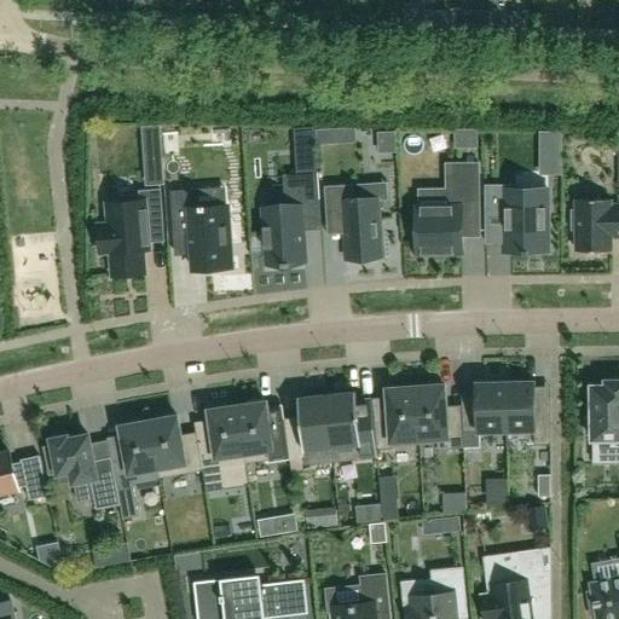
[(453,253),(462,253),(461,202),(470,202),(480,202),(479,163),(461,165),(461,177),(446,177),(447,208),(417,208),(418,254),(422,254),(453,254),(453,253)]
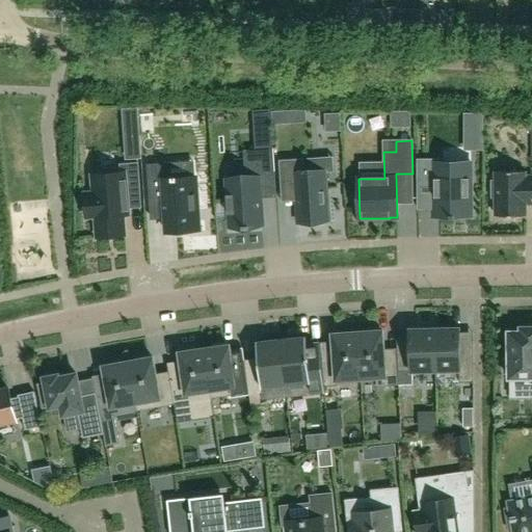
[(266,173),(274,173),(273,150),(244,152),(246,179),(228,180),(231,228),(243,227),(243,230),(249,229),(249,227),(262,225),(259,174),(266,173)]
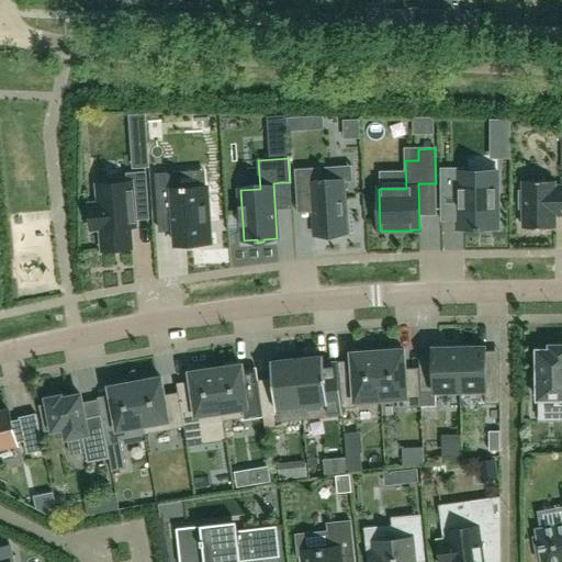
[(322,182),(321,168),(294,170),(296,197),(304,195),(312,195),(313,213),(314,236),(347,234),(344,183),(344,181),(322,182)]
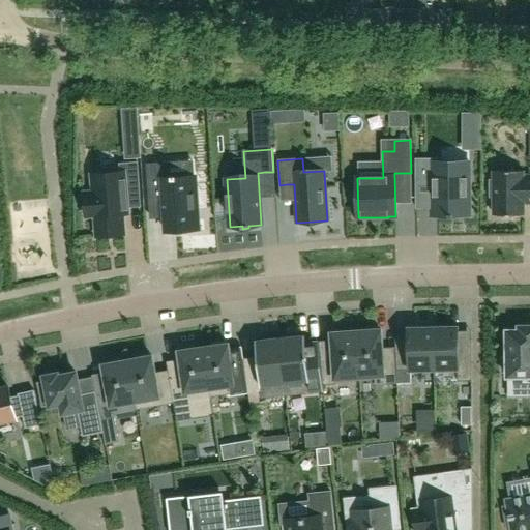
[(415,183),(431,183),(431,208),(431,215),(469,215),(469,163),(441,163),(441,158),(415,158),(415,183)]
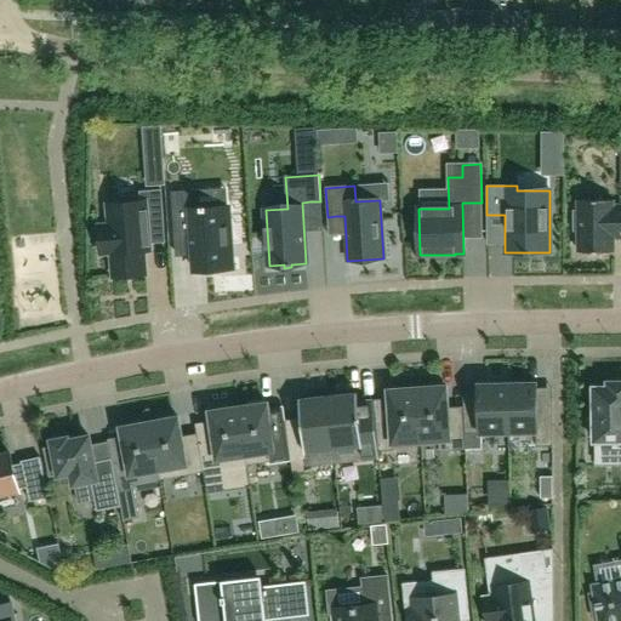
[(151,243),(149,237),(148,223),(155,223),(163,222),(161,191),(141,193),(141,203),(107,205),(108,224),(100,226),(102,255),(110,254),(113,278),(146,275),(144,251),(151,251),(151,243)]
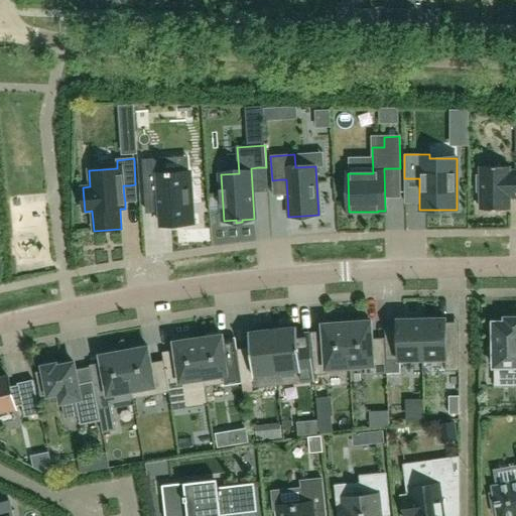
[(194,223),(189,172),(172,174),(171,171),(167,171),(167,174),(159,174),(158,158),(142,159),(144,194),(159,192),(160,212),(161,225),(194,223)]
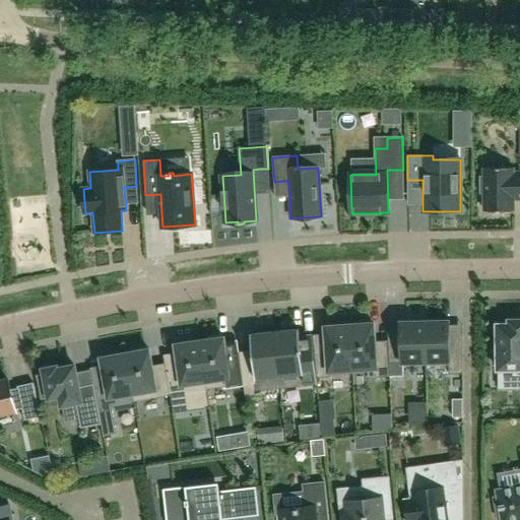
[(484,177),(480,177),(480,193),(484,193),(484,211),(513,210),(513,199),(519,198),(519,173),(513,173),(513,168),(484,168),(484,177)]
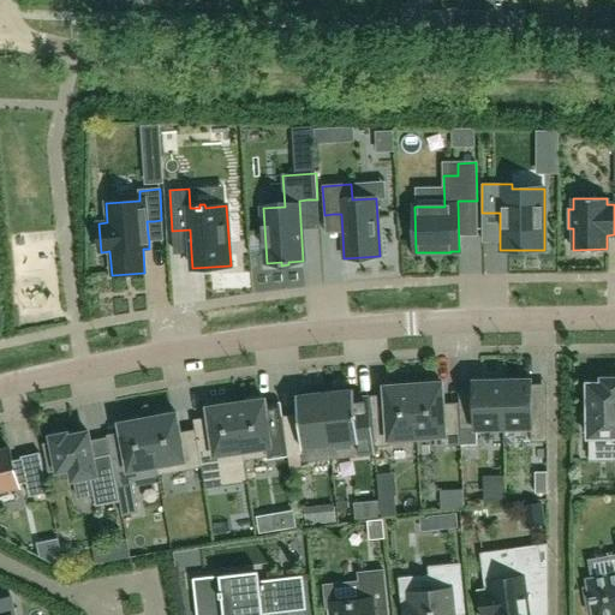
[(422,384),(413,384),(417,442),(417,437),(434,436),(435,448),(461,446),(460,430),(459,413),(452,415),(445,415),(442,383),(440,383),(439,378),(422,380),(422,384)]
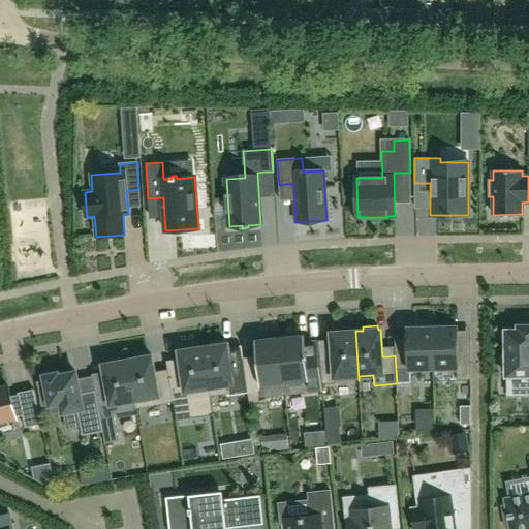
[(506,376),(508,376),(526,376),(527,395),(528,395),(528,325),(519,327),(519,331),(506,331),(506,354),(502,354),(502,372),(506,372),(506,376)]
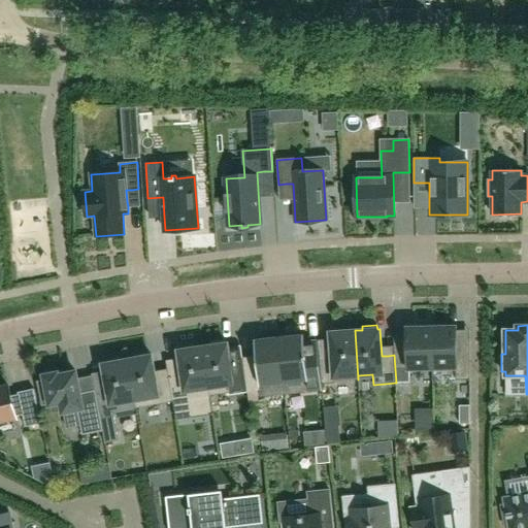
[(431,327),(432,368),(456,367),(456,381),(470,380),(469,338),(463,338),(456,338),(456,326),(431,327)]
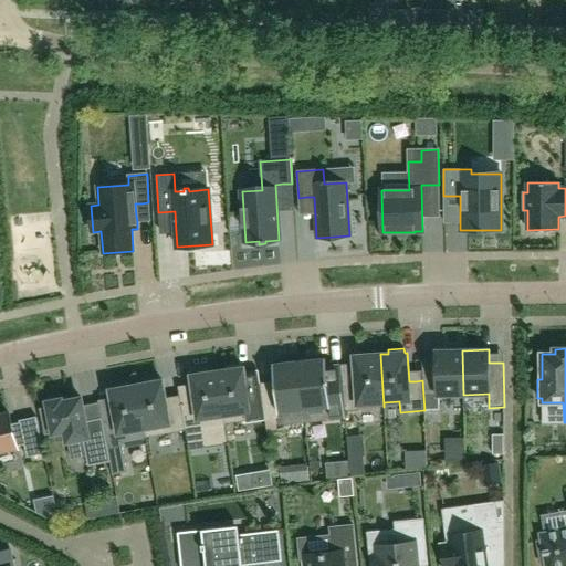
[(384,407),(380,354),(373,355),(373,350),(356,352),(357,356),(354,356),(356,381),(348,381),(342,383),(343,389),(345,412),(359,411),(359,409),(384,407)]
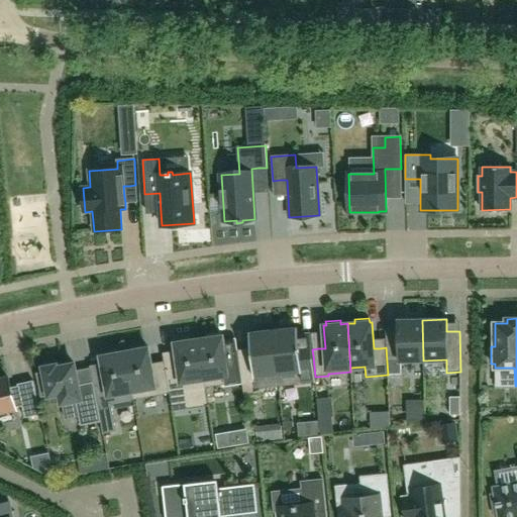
[(386,333),(386,347),(387,362),(423,360),(422,320),(398,321),(398,333),(392,333),(386,333)]
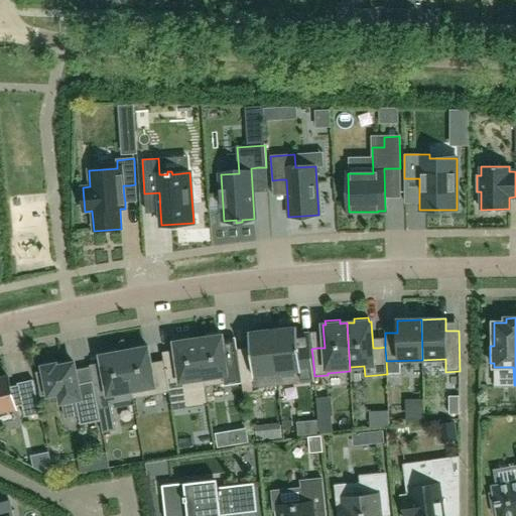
[(296,327),(272,330),(277,374),(291,372),(292,383),(314,381),(314,376),(312,355),(306,356),(299,356),(296,327)]
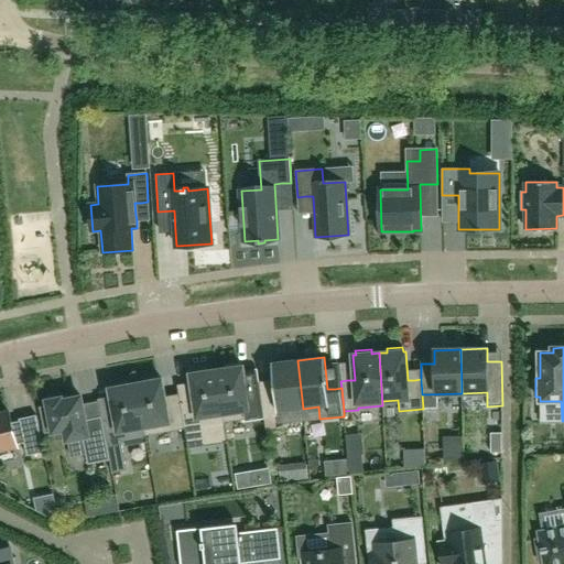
[(303,409),(297,360),(272,362),(274,389),(268,390),(261,391),(264,419),(278,418),(278,411),(303,409)]
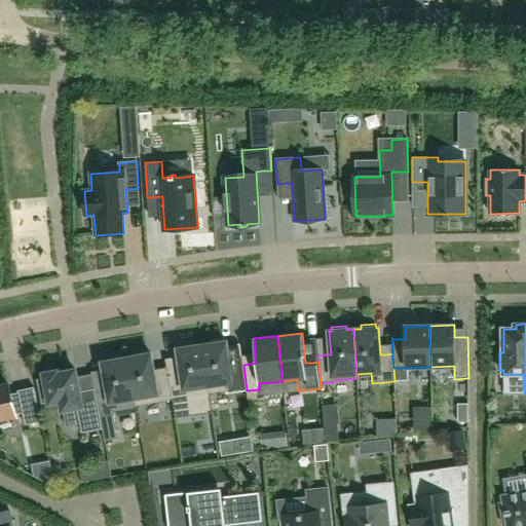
[(201,345),(209,395),(233,390),(233,392),(247,390),(243,365),(236,366),(230,367),(226,342),(224,342),(223,338),(209,340),(210,344),(201,345)]
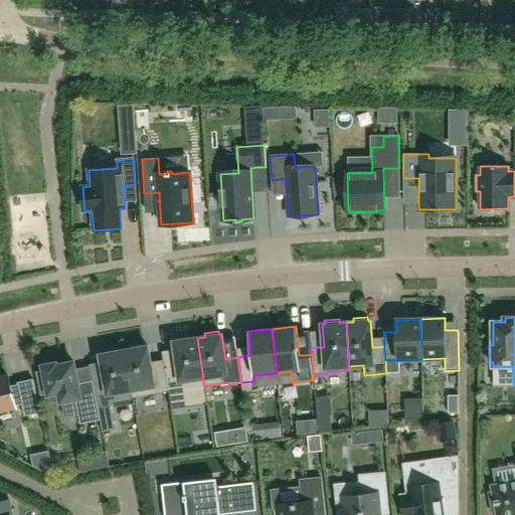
[(171,409),(185,407),(182,389),(204,386),(197,338),(191,339),(190,335),(176,337),(176,341),(174,342),(177,366),(171,366),(165,367),(165,368),(169,391),(171,409)]
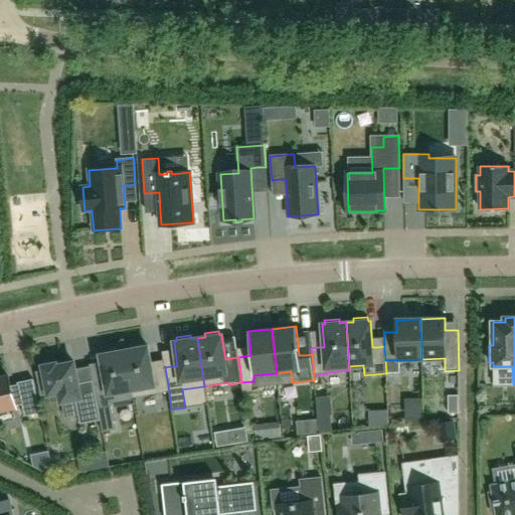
[(124,351),(133,398),(169,391),(165,368),(158,369),(152,370),(148,347),(146,347),(145,343),(131,346),(131,350),(124,351)]
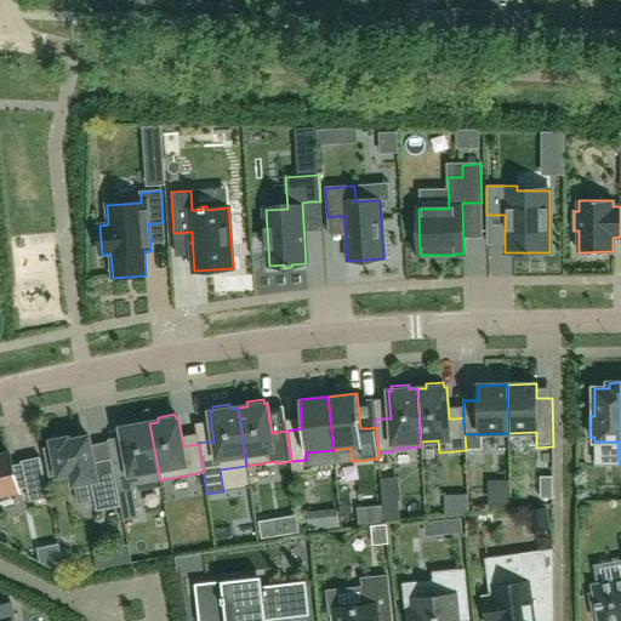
[(113,465),(121,507),(124,522),(140,518),(134,485),(160,480),(149,423),(141,425),(140,420),(123,423),(124,428),(121,428),(127,462),(120,463),(113,465)]
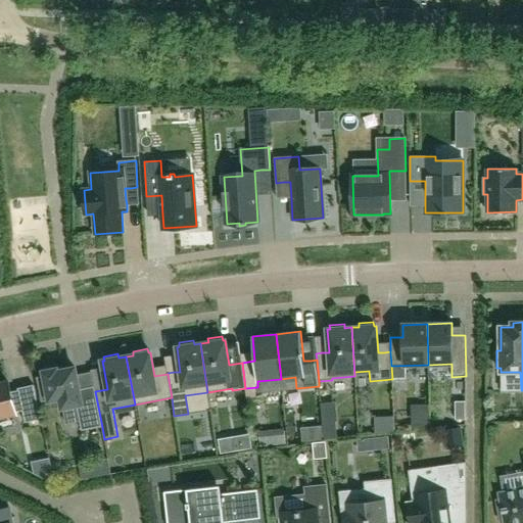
[(76,406),(80,422),(81,431),(102,427),(95,391),(94,387),(86,388),(79,390),(75,368),(57,372),(57,369),(44,372),(44,376),(37,377),(41,402),(60,398),(62,408),(76,406)]
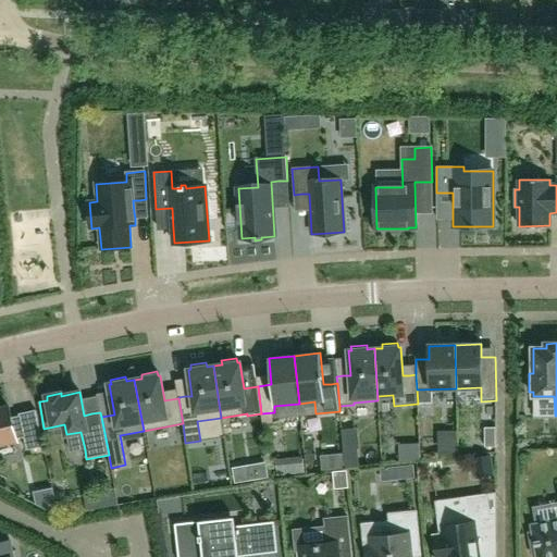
[(26,450),(44,447),(36,410),(26,412),(19,415),(20,417),(11,418),(9,408),(0,409),(0,444),(16,441),(16,440),(24,437),(26,450)]
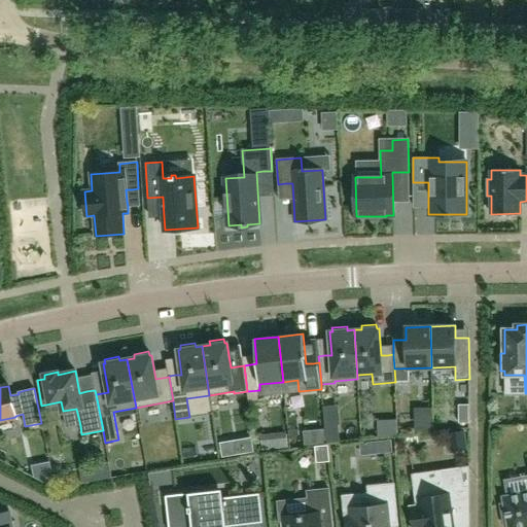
[(418,506),(411,507),(413,526),(454,526),(453,515),(461,514),(469,513),(469,468),(442,472),(444,488),(416,491),(418,506)]
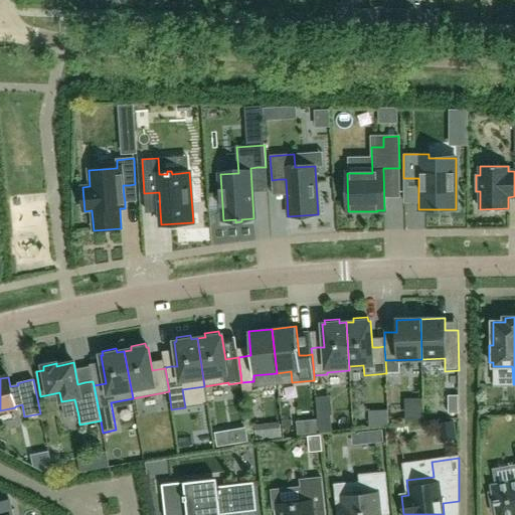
[(341,497),(342,511),(337,511),(337,514),(376,514),(380,514),(388,514),(384,473),(360,476),(362,495),(341,497)]
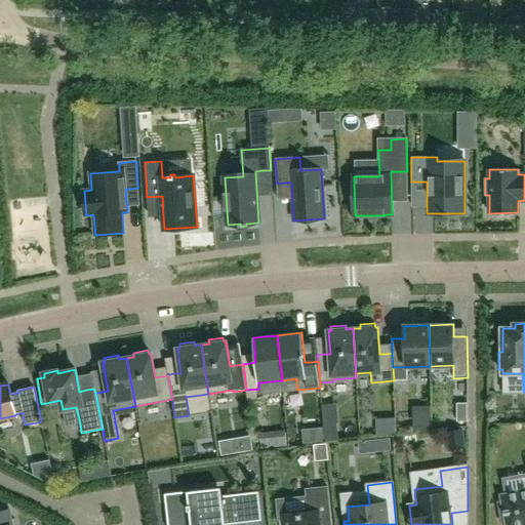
[(306,489),(308,512),(281,515),(282,524),(331,524),(327,487),(306,489)]
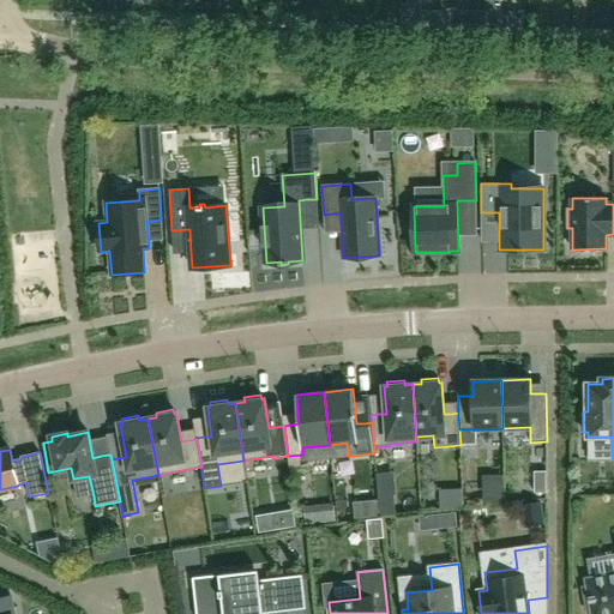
[(263,613),(286,612),(282,579),(259,582),(258,571),(193,579),(196,613),(263,613)]
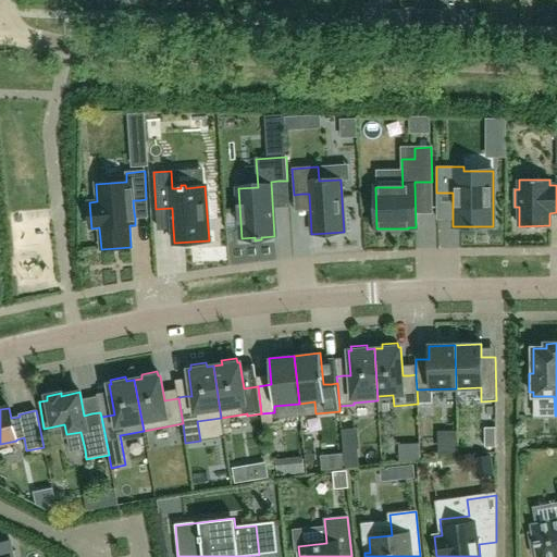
[(556,556),(556,520),(531,525),(532,532),(528,533),(533,556),(536,556),(556,556)]
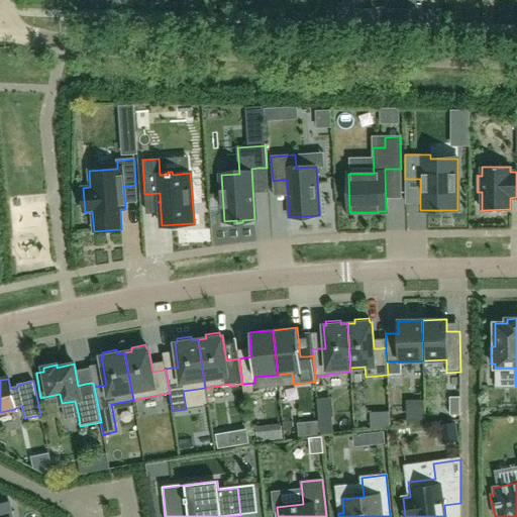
[(0,516),(11,516),(9,503),(0,504),(0,516)]
